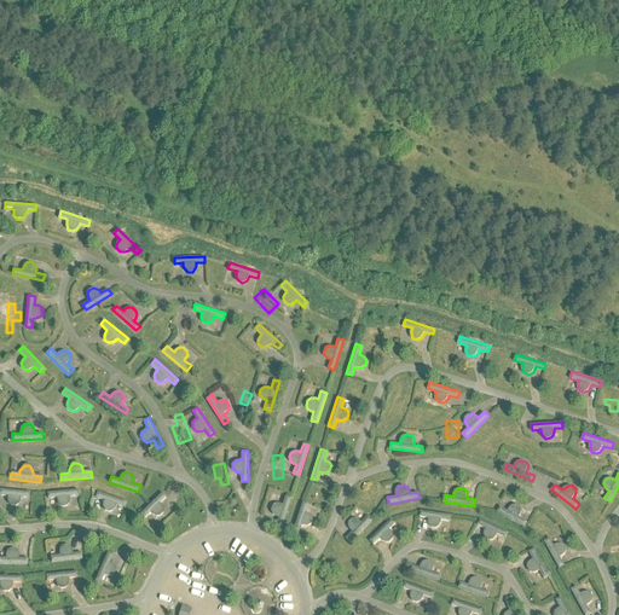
[(29,498),(29,492),(0,489),(0,495),(7,497),(6,499),(7,503),(10,506),(15,506),(18,504),(19,500),(19,497),(29,498)]
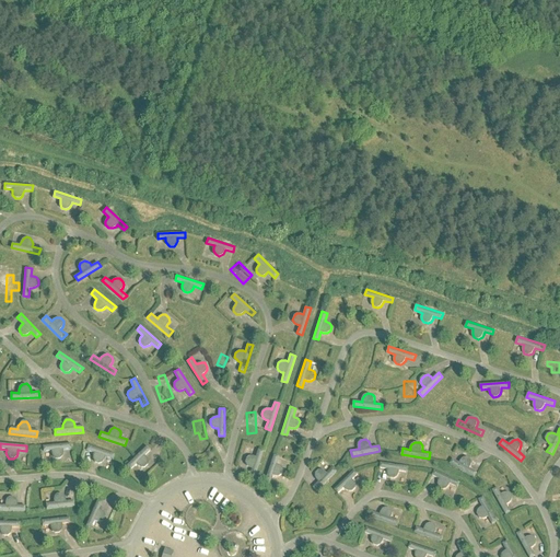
[(70,450),(70,444),(42,447),(43,452),(50,451),(50,454),(51,456),(55,460),(59,459),(61,456),(62,453),(62,450),(70,450)]
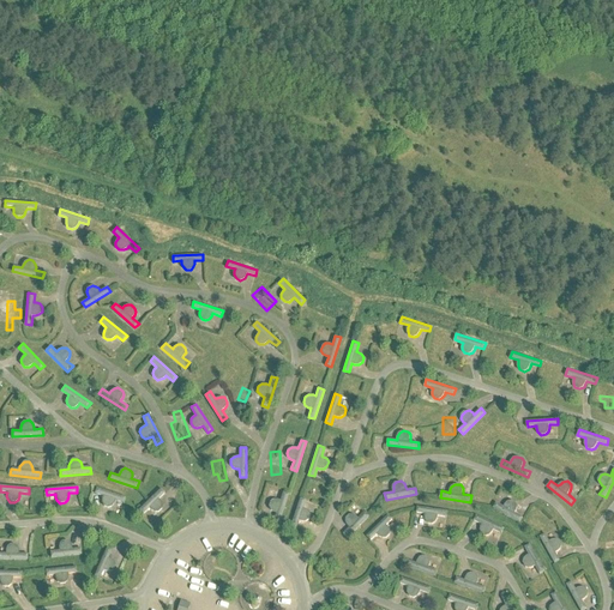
[(124,502),(126,496),(97,487),(95,493),(103,495),(102,497),(102,501),(104,505),(109,507),(113,506),(115,502),(115,500),(124,502)]
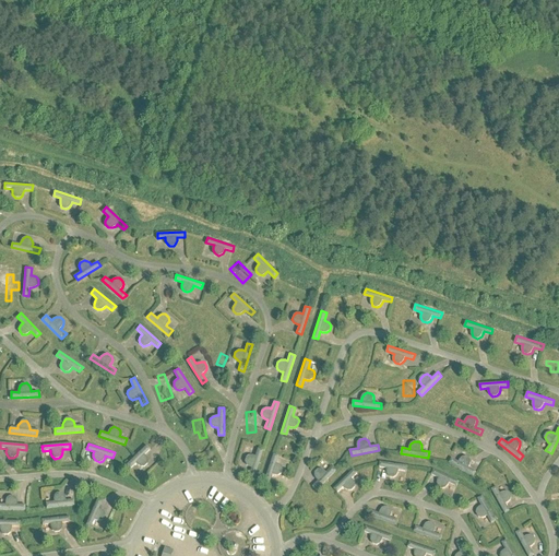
[(145,465),(147,462),(149,459),(146,456),(145,454),(151,449),(146,445),(127,464),(130,468),(137,462),(138,464),(141,465),(145,465)]
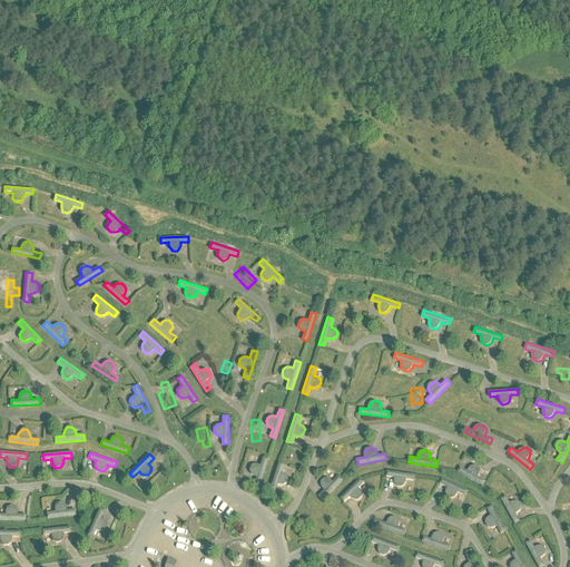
[(259,486),(268,459),(263,457),(261,465),(258,463),(255,463),(252,466),(249,470),(252,473),(254,476),(256,476),(254,484),(259,486)]
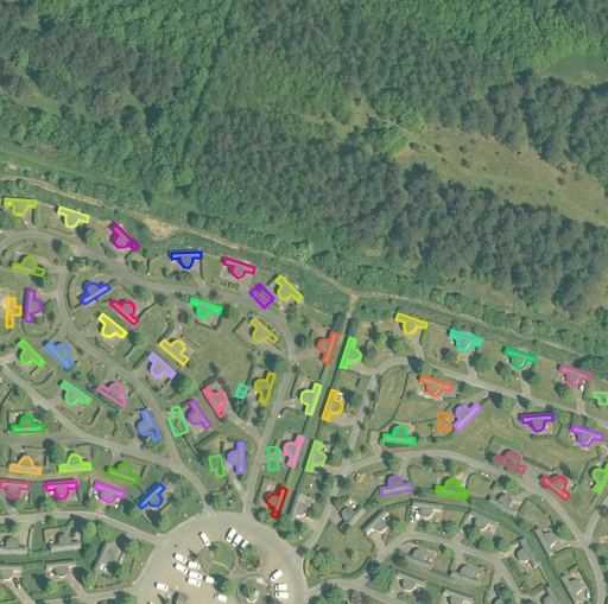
[(303,516),(306,514),(308,508),(306,506),(303,503),(301,502),(303,494),(297,493),(287,521),(293,523),(296,515),(299,516),(303,516)]
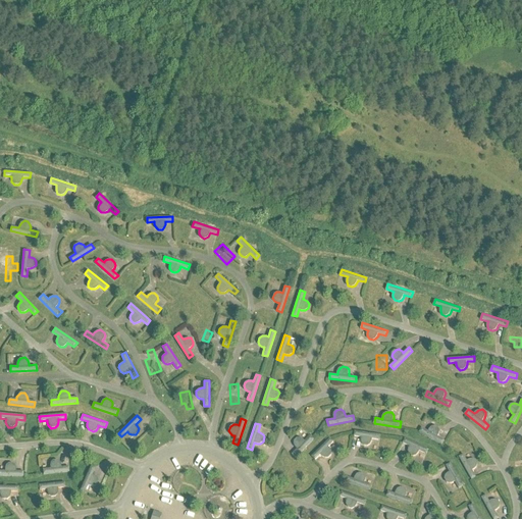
[(439,433),(440,430),(439,427),(435,425),(432,426),(430,428),(429,430),(422,427),(420,431),(442,445),(446,439),(438,435),(439,433)]
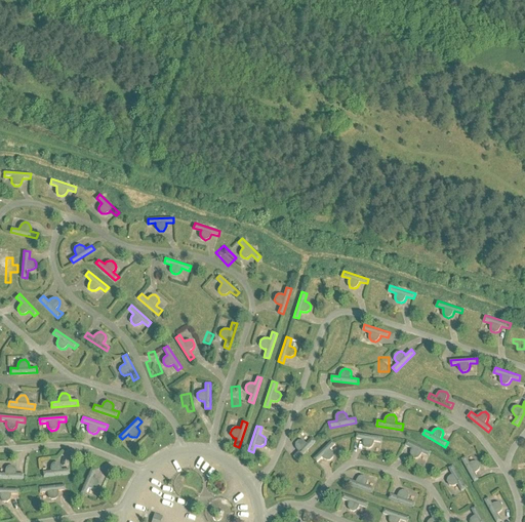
[(382,442),(384,437),(357,433),(357,438),(364,439),(364,441),(364,445),(366,447),(370,448),(373,446),(374,443),(375,441),(382,442)]
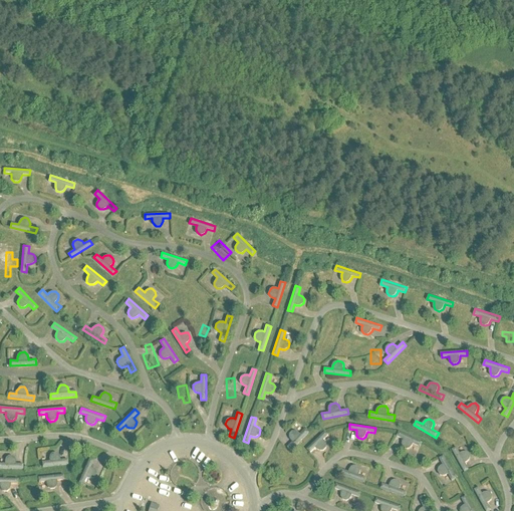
[(291,451),(310,432),(305,428),(301,434),(299,432),(296,431),(293,431),(290,434),(290,437),(292,440),(293,442),(288,447),(291,451)]
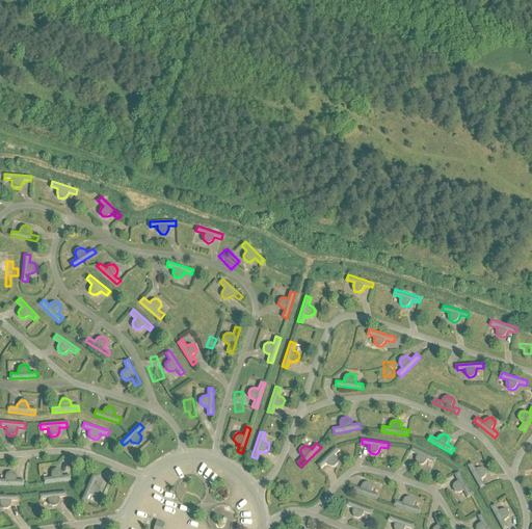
[(339,464),(339,459),(338,456),(336,455),(342,450),(338,446),(318,465),(322,469),(327,463),(329,465),(331,467),(336,466),(339,464)]
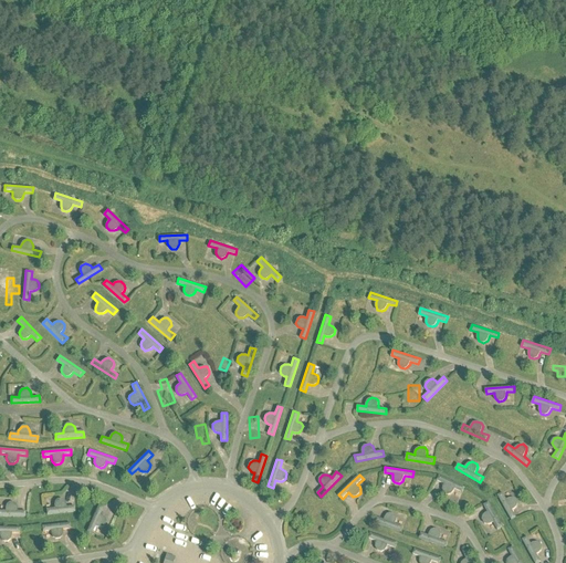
[(463,492),(465,487),(439,475),(437,480),(444,483),(443,486),(443,489),(444,492),(449,494),(452,493),(454,491),(456,489),(463,492)]
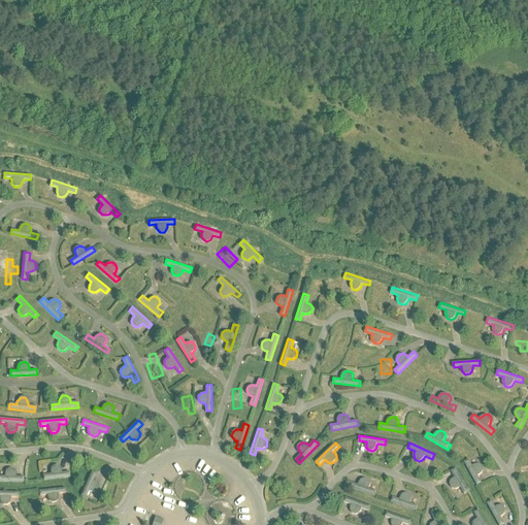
[(473,465),(469,459),(465,461),(477,485),(483,482),(479,476),(481,473),(484,471),(484,468),(482,464),(479,463),(475,464),(473,465)]
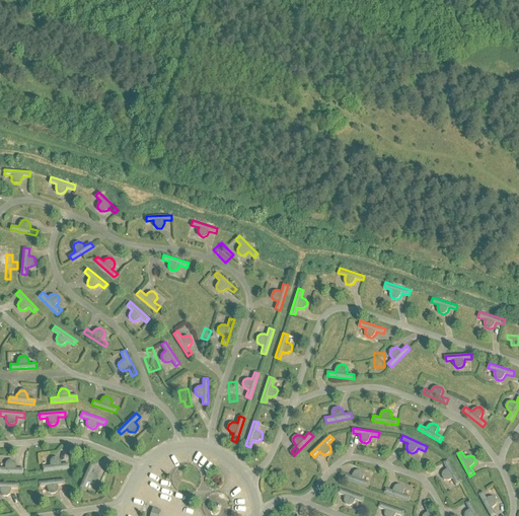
[(165,460),(194,468),(196,461),(167,453),(165,460)]
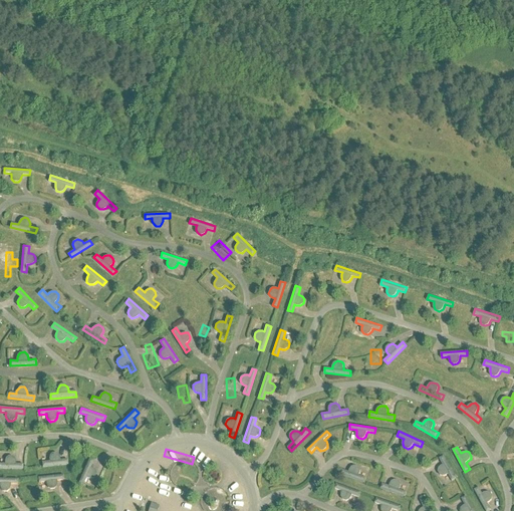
[(61,460),(60,457),(59,454),(57,452),(52,453),(50,455),(49,458),(50,461),(42,461),(43,466),(68,464),(68,459),(61,460)]
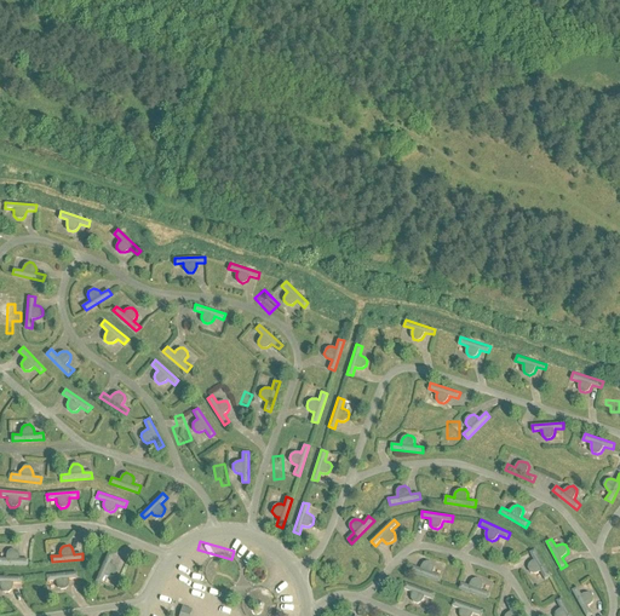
[(19,558),(19,556),(19,552),(16,548),(11,548),(7,551),(6,554),(6,558),(0,557),(0,564),(29,565),(29,558),(19,558)]
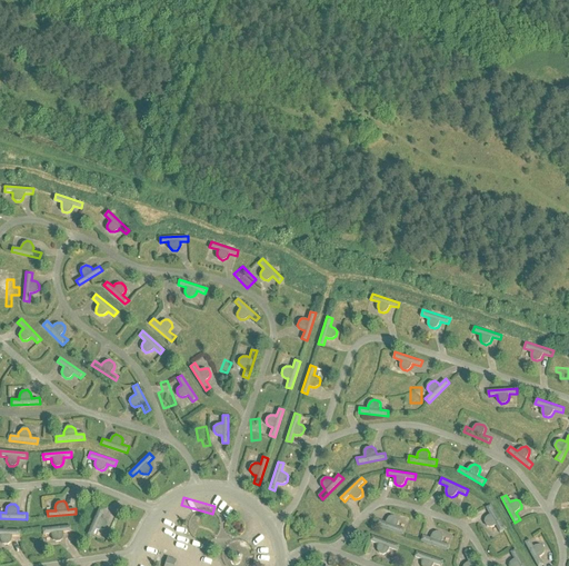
[(506,529),(491,504),(487,507),(490,514),(489,515),(486,518),(486,522),(487,526),(490,527),(495,526),(497,525),(500,532),(506,529)]
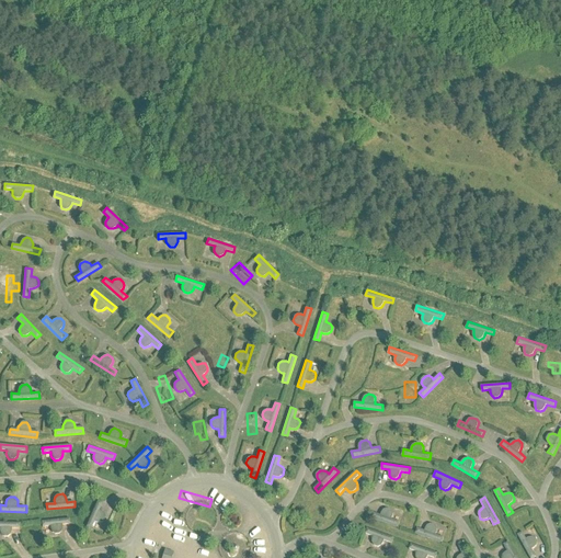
[(101,522),(104,521),(106,516),(105,513),(102,511),(100,510),(103,502),(98,500),(87,526),(92,528),(95,521),(98,522),(101,522)]
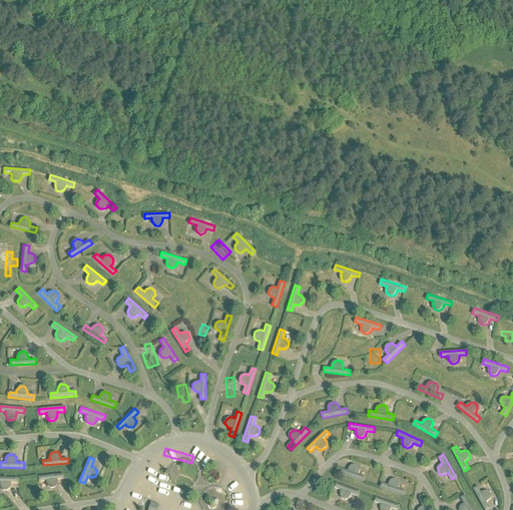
[(360,472),(360,468),(359,466),(355,464),(352,465),(350,468),(349,470),(342,468),(340,473),(365,481),(366,476),(359,474),(360,472)]
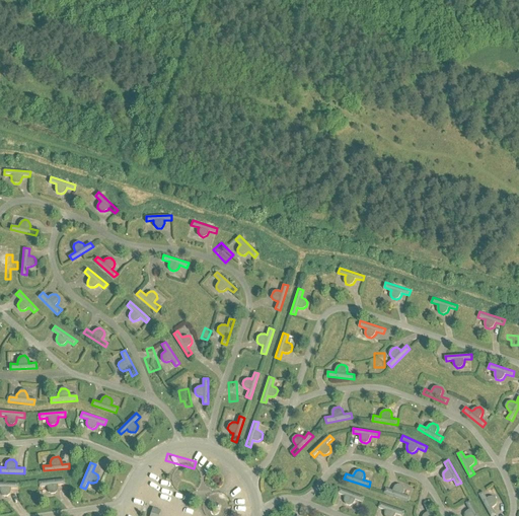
[(58,487),(58,485),(66,485),(65,478),(40,482),(40,487),(47,486),(48,488),(49,491),(51,493),(55,493),(58,490),(58,487)]
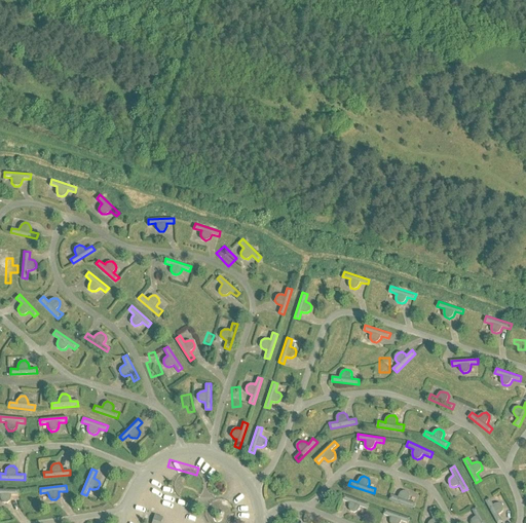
[(19,495),(20,489),(0,488),(0,494),(0,496),(1,499),(3,501),(7,502),(10,500),(11,497),(11,494),(19,495)]
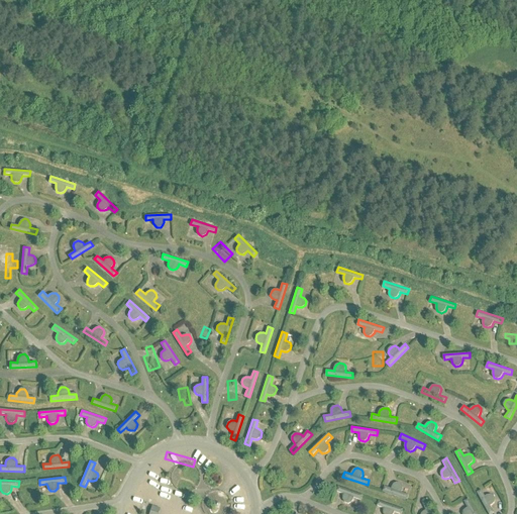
[(403,490),(403,486),(402,483),(398,482),(395,483),(393,486),(392,488),(385,486),(383,491),(408,499),(410,493),(403,492),(403,490)]
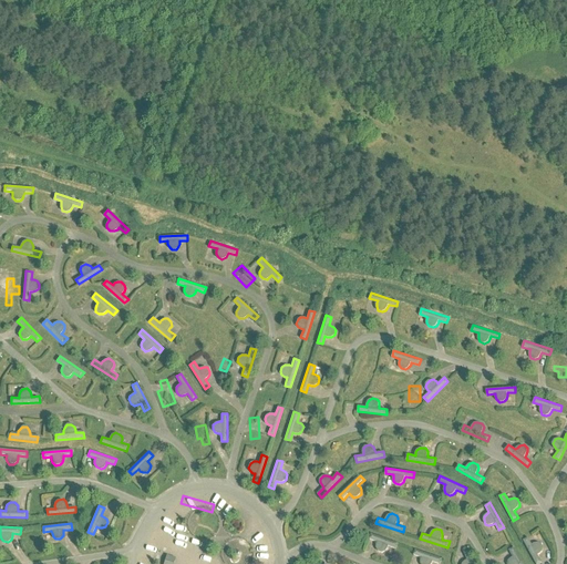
[(397,549),(399,543),(372,533),(370,537),(378,542),(377,543),(377,547),(379,551),(383,552),(387,551),(389,549),(390,545),(397,549)]
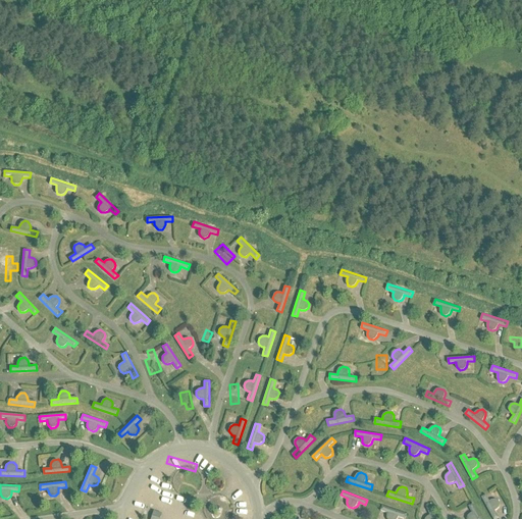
[(490,501),(487,494),(482,497),(493,518),(496,518),(500,517),(496,511),(498,509),(501,507),(501,504),(499,500),(496,499),(492,500),(490,501)]
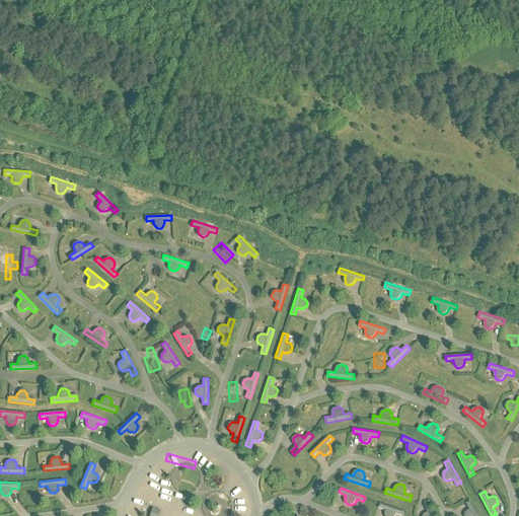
[(479,515),(470,500),(466,503),(470,509),(467,511),(465,513),(465,515),(464,515),(479,515)]
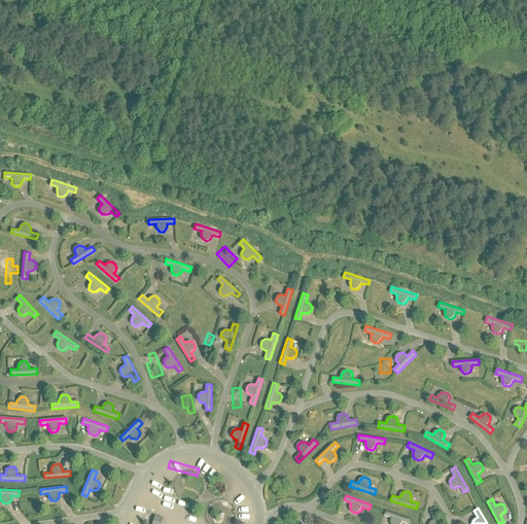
[(409,523),(412,519),(386,510),(385,515),(392,518),(391,520),(391,523),(401,523),(402,523),(403,521),(409,523)]
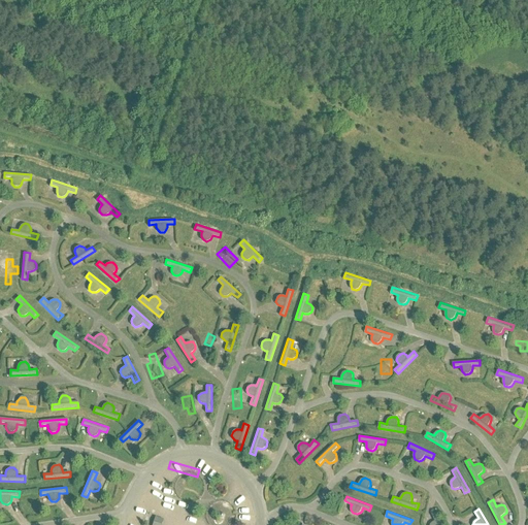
[(442,524),(437,512),(432,514),(435,521),(433,522),(431,524),(430,524),(442,524)]
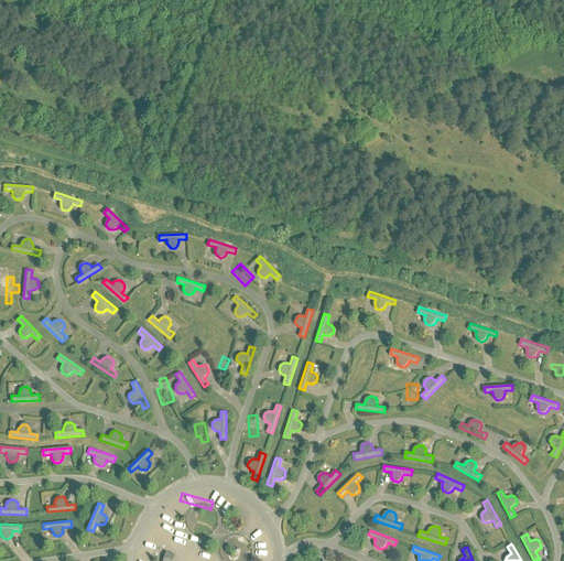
[(487,560),(500,560),(497,548),(489,551),(491,558),(487,560)]
